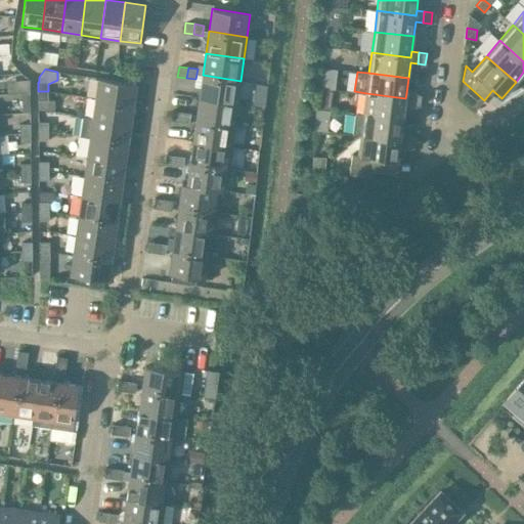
[(237,102),(241,81),(203,75),(200,97),(237,102)]
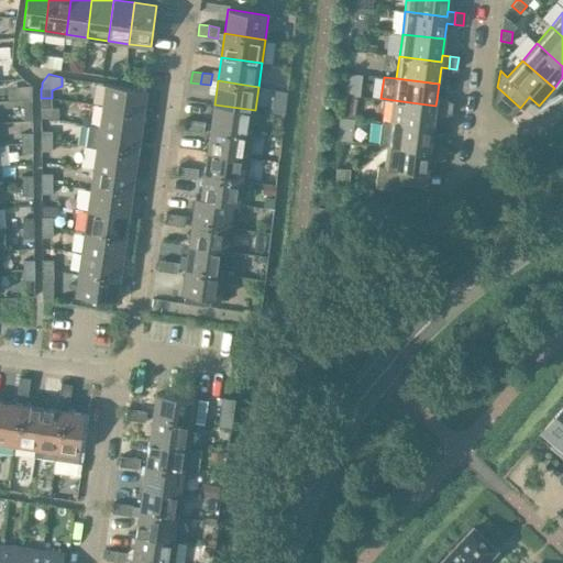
[(102,106),(143,111),(146,89),(106,84),(102,106)]
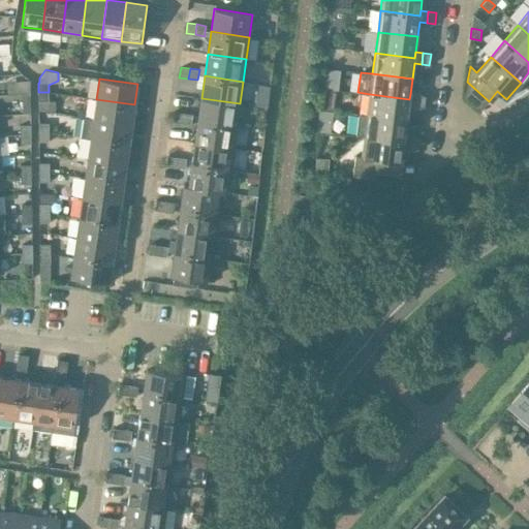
[(29,80),(18,81),(19,93),(30,92),(29,80)]
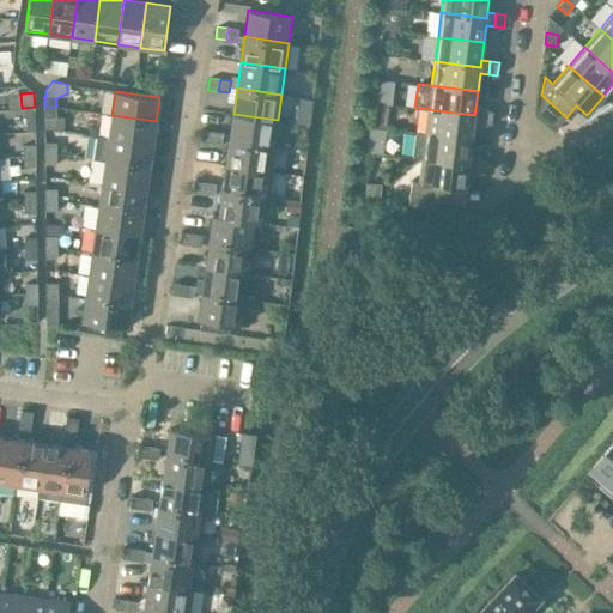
[(56,116),(56,107),(44,107),(44,129),(64,129),(65,116),(56,116)]
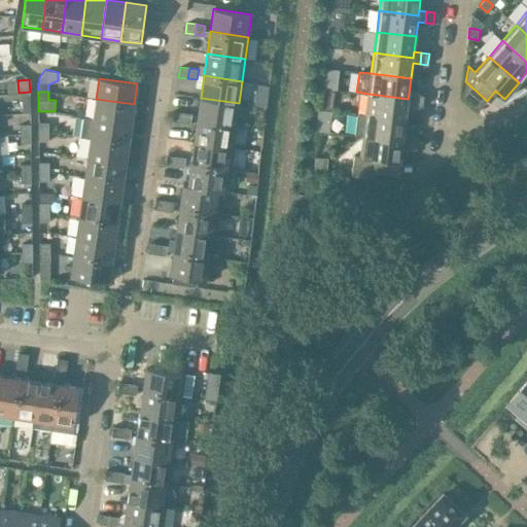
[(369,94),(365,114),(405,119),(407,105),(415,106),(416,95),(409,94),(408,99),(369,94)]
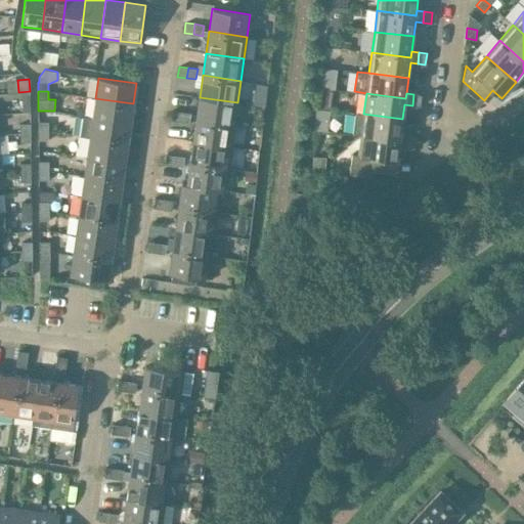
[(413,94),(412,105),(420,106),(422,95),(413,94)]
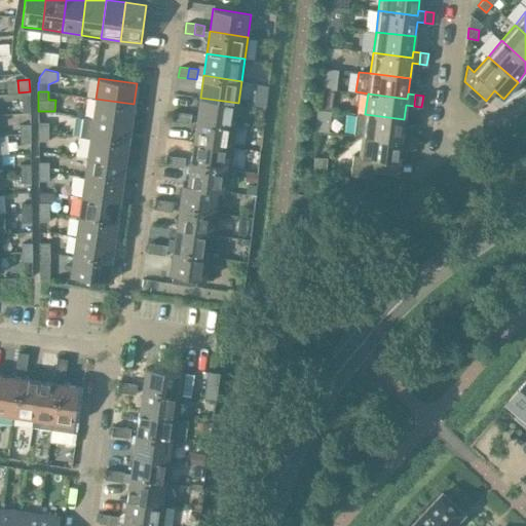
[(235,124),(238,103),(200,98),(197,119),(235,124)]
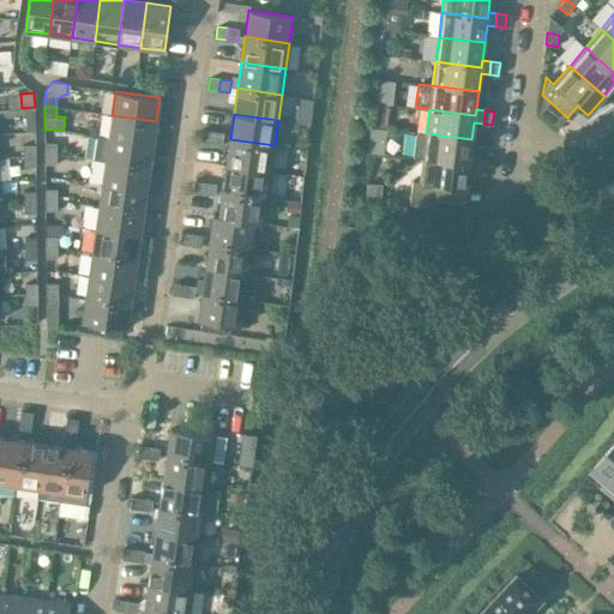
[(112,115),(109,137),(154,144),(156,121),(112,115)]
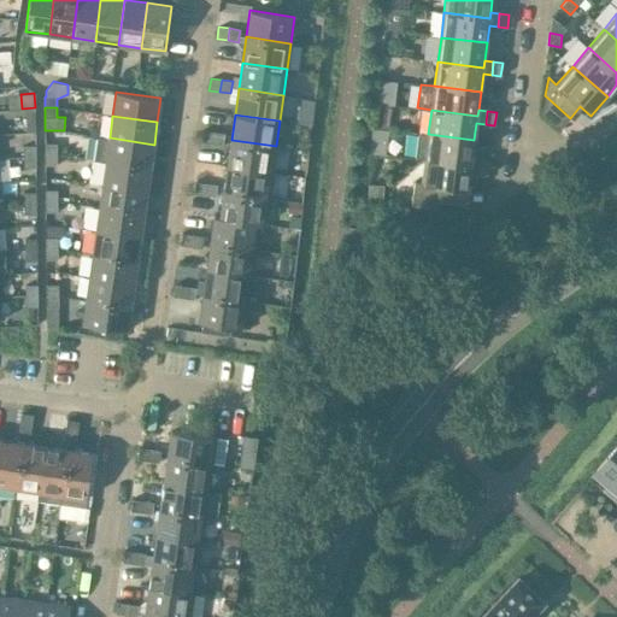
[(212,144),(215,131),(204,130),(201,141),(212,144)]
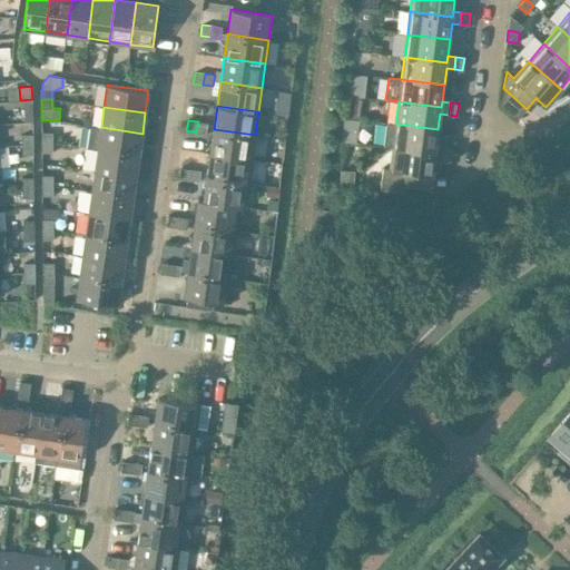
[(198,121),(196,133),(206,134),(208,123),(198,121)]
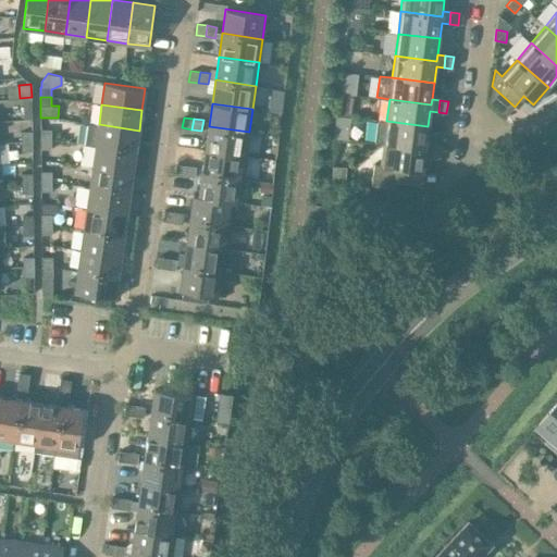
[(386,121),(384,144),(425,149),(425,143),(428,126),(386,121)]
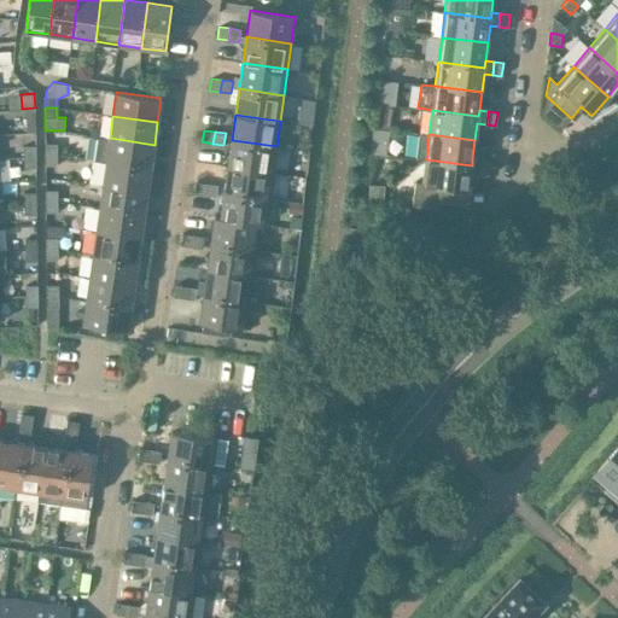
[(151,168),(155,145),(110,138),(97,136),(93,161),(106,162),(151,168)]
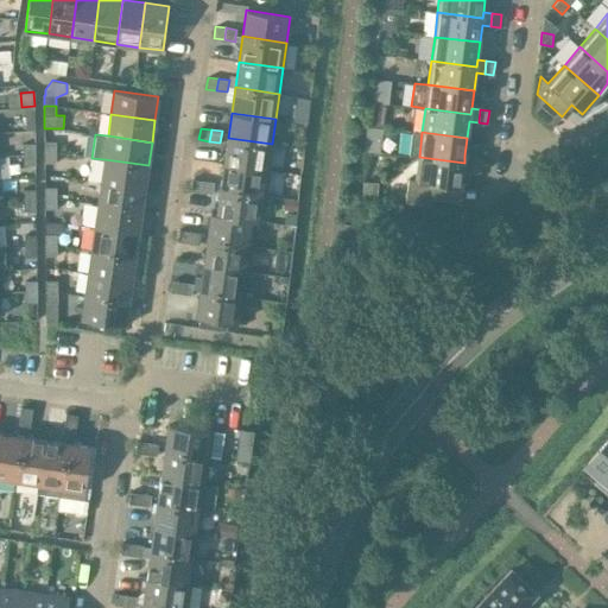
[(268,170),(272,144),(228,138),(225,163),(268,170)]
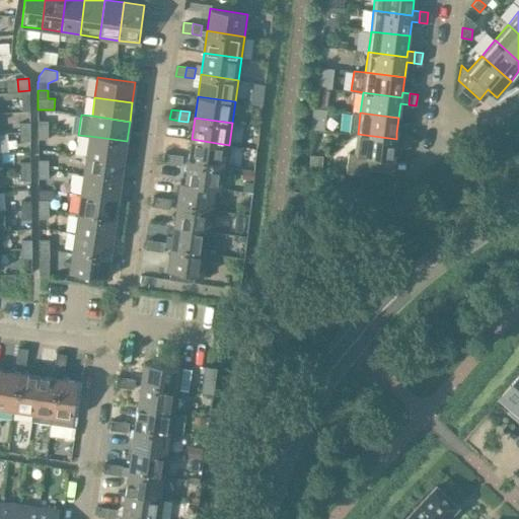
[(38,130),(48,130),(48,120),(38,120),(38,130)]
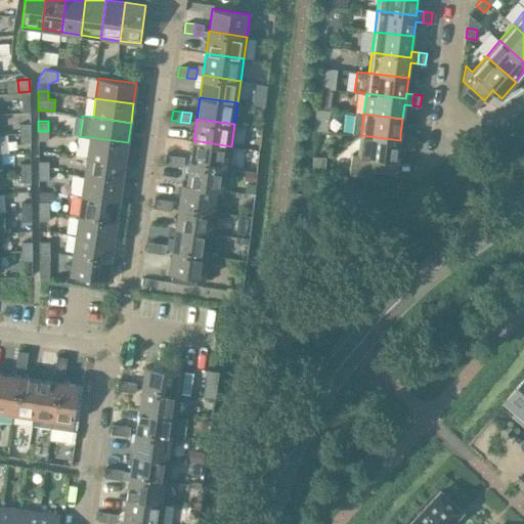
[(20,133),(30,132),(30,123),(20,123),(20,133)]
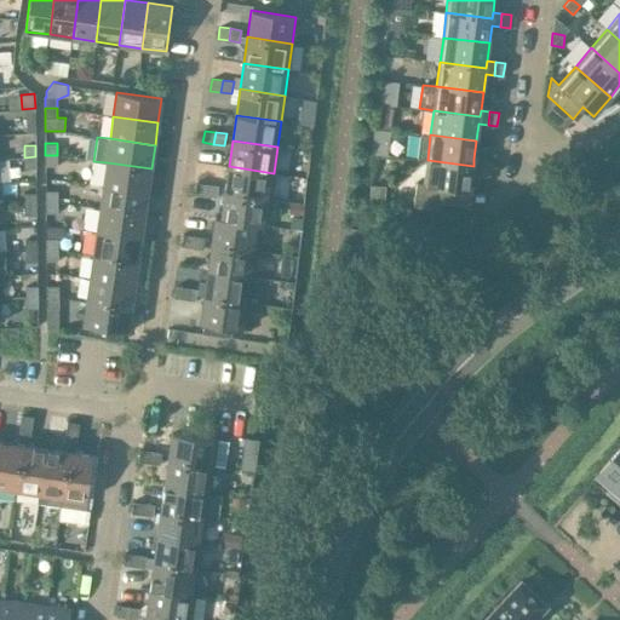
[(57,166),(57,155),(45,155),(45,166),(57,166)]
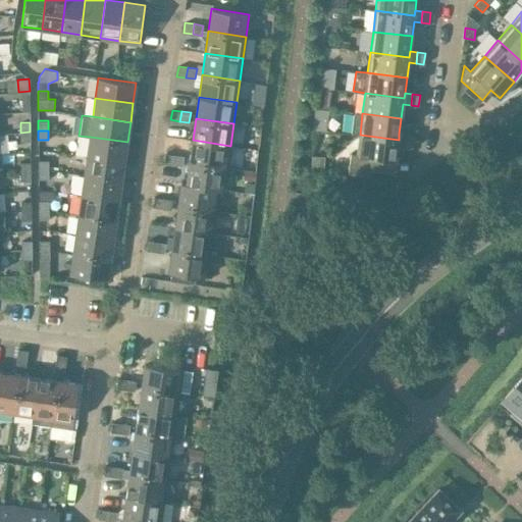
[(30,141),(30,132),(20,133),(20,141),(30,141)]
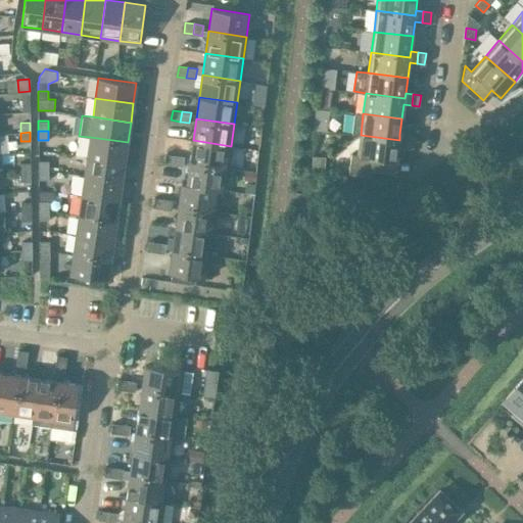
[(390,162),(390,160),(396,161),(398,145),(406,146),(408,135),(399,134),(399,140),(361,135),(358,154),(351,154),(349,168),(376,171),(378,158),(383,159),(383,161),(390,162)]
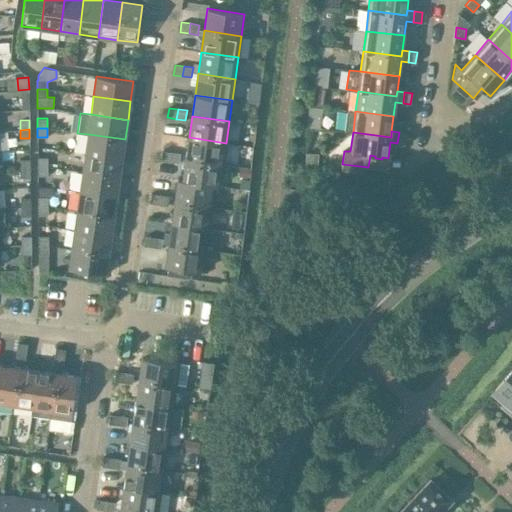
[(406,133),(399,132),(397,143),(405,144),(406,133)]
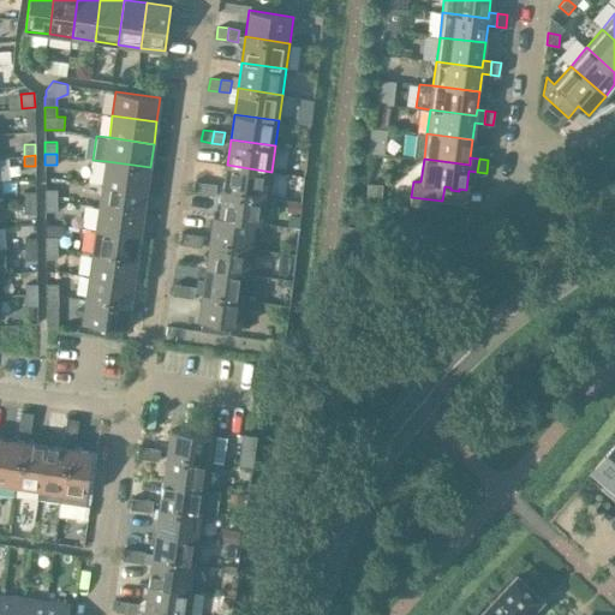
[(106,161),(102,184),(147,190),(150,167),(106,161)]
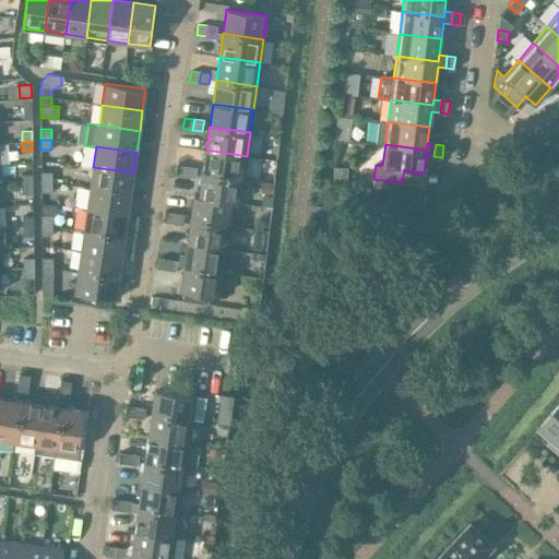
[(244,179),(247,156),(206,150),(203,174),(244,179)]
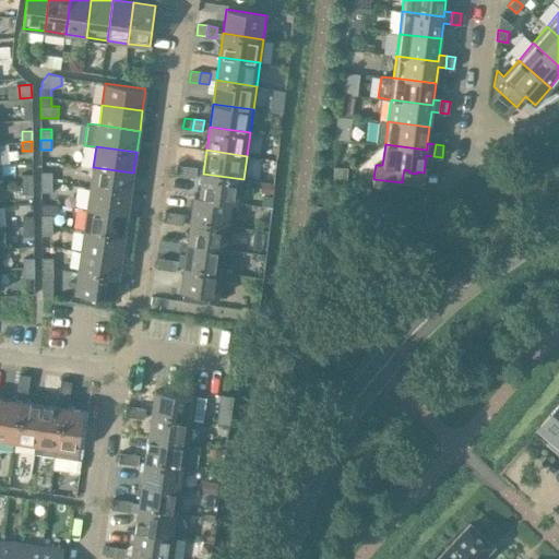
[(186,176),(187,166),(177,164),(176,175),(186,176)]
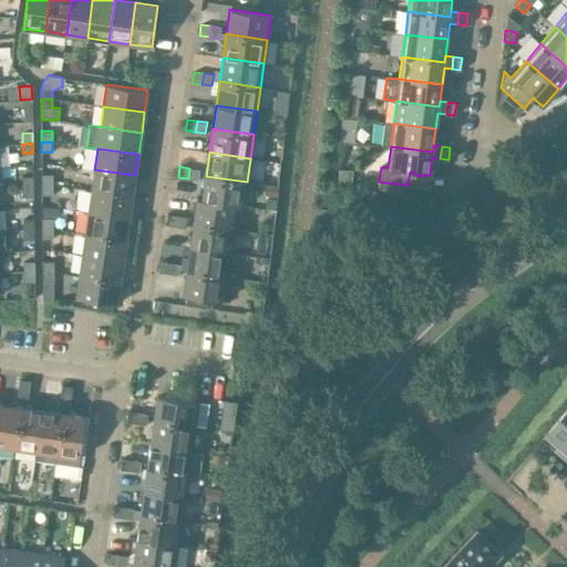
[(189,168),(188,178),(198,181),(199,169),(189,168)]
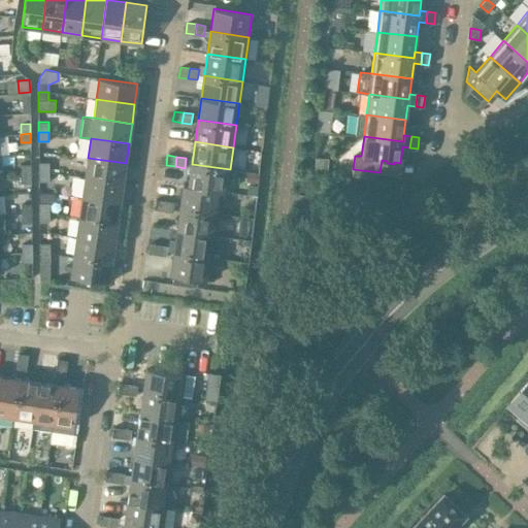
[(88,158),(85,177),(123,183),(126,163),(88,158)]
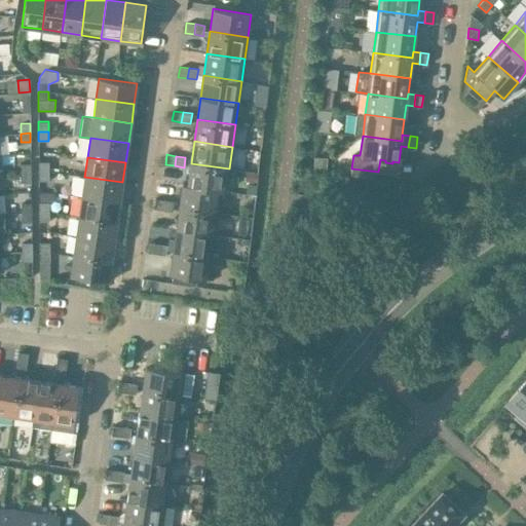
[(38,172),(48,171),(48,161),(38,161),(38,172)]
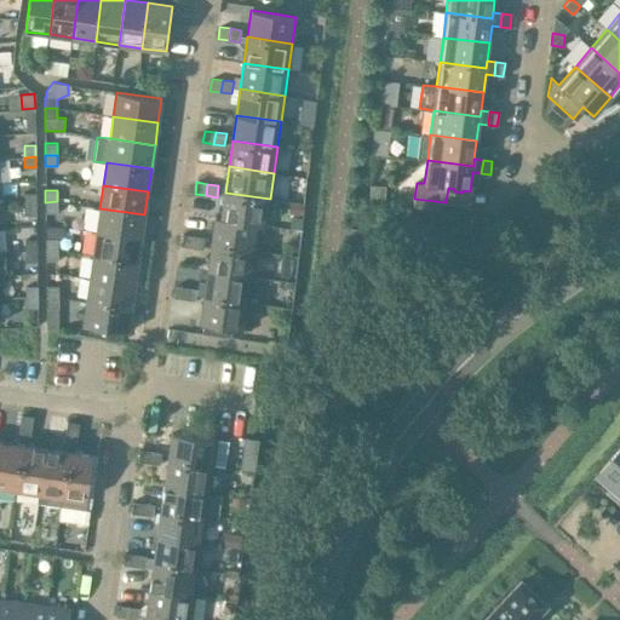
[(24,204),(36,204),(36,193),(24,193),(24,204)]
